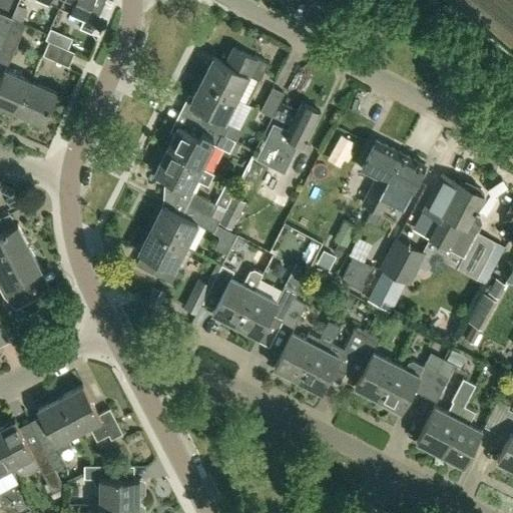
[(0,0),(0,5),(8,9),(12,0),(0,0)]
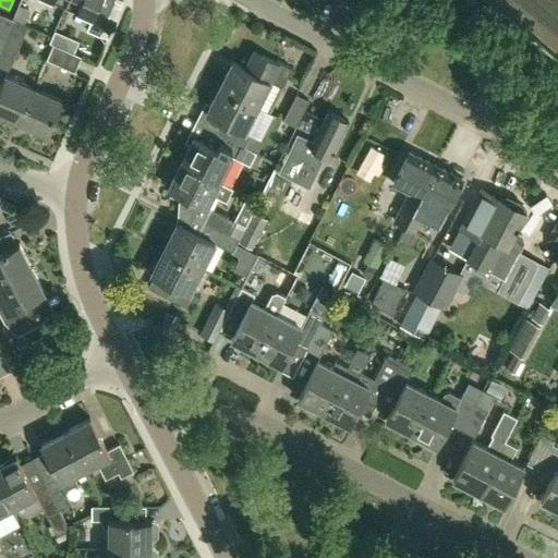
[(111,10),(99,4),(101,0),(68,0),(65,7),(92,19),(86,31),(99,36),(111,10)]
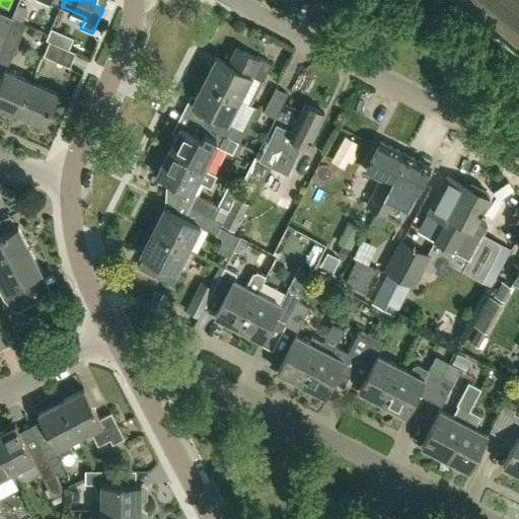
[(22,20),(28,8),(17,3),(12,15),(22,20)]
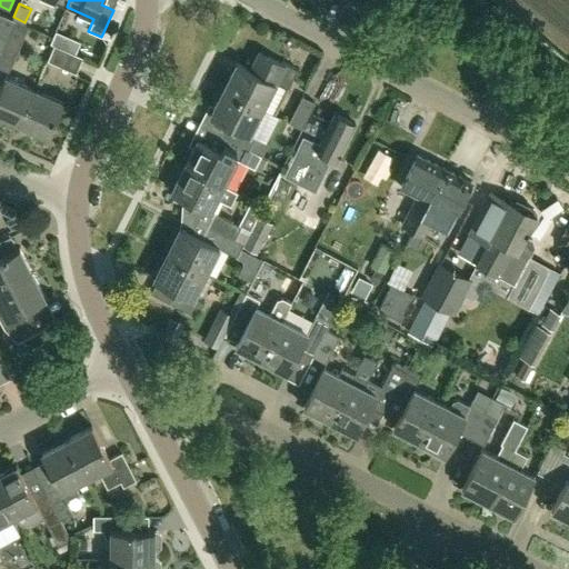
[(0,23),(0,51),(2,52),(16,21),(3,16),(0,23)]
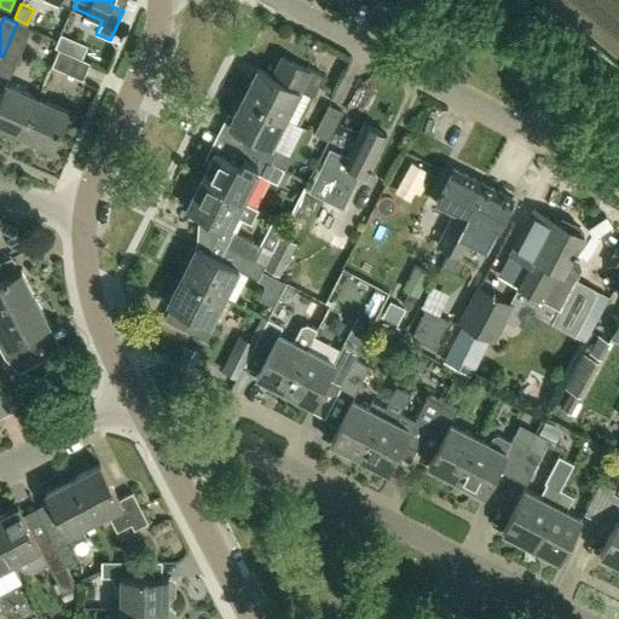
[(0,75),(9,80),(32,29),(17,23),(3,57),(0,62),(0,75)]
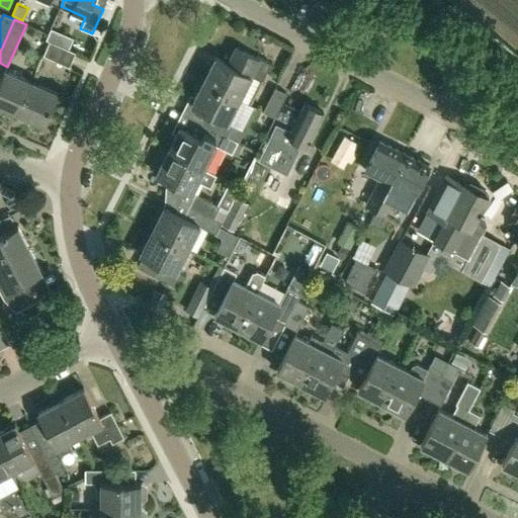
[(65,35),(61,47),(68,50),(73,38),(65,35)]
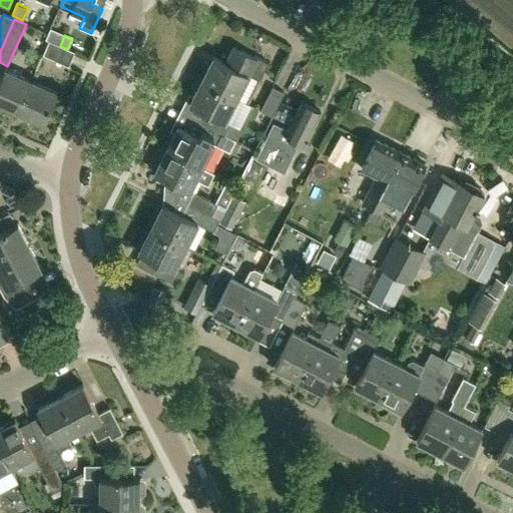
[(60,46),(49,41),(43,54),(69,66),(75,52),(67,49),(60,46)]
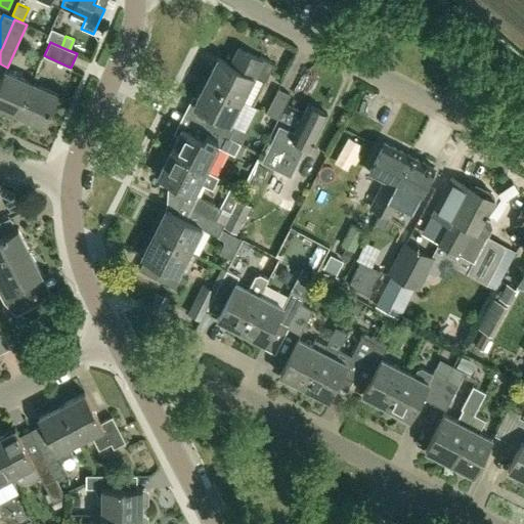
[(219,58),(207,82),(243,100),(255,77),(265,82),(274,64),(260,57),(259,58),(239,48),(239,49),(231,64),(219,58)]
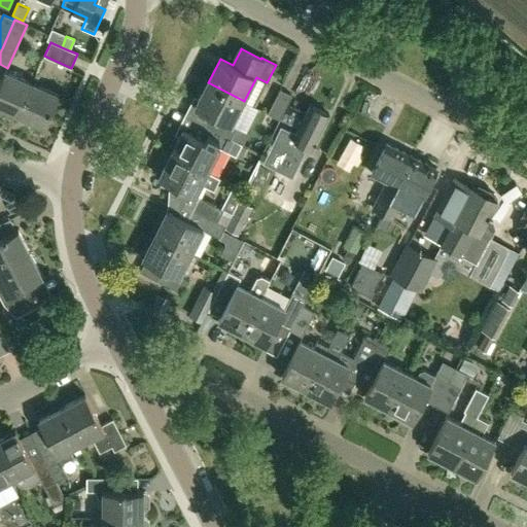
[(0,105),(19,114),(32,83),(5,71),(0,83),(0,105)]
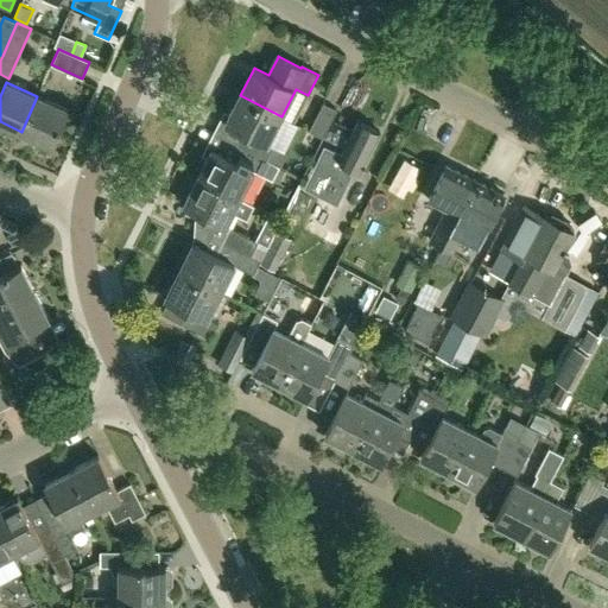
[(246,133),(239,146),(267,160),(274,147),(268,144),(282,116),(240,95),(226,122),(246,133)]
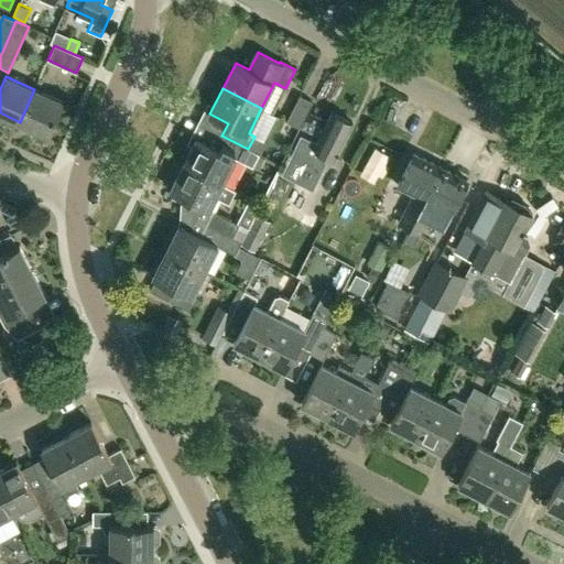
[(63,101),(34,89),(20,122),(49,134),(63,101)]
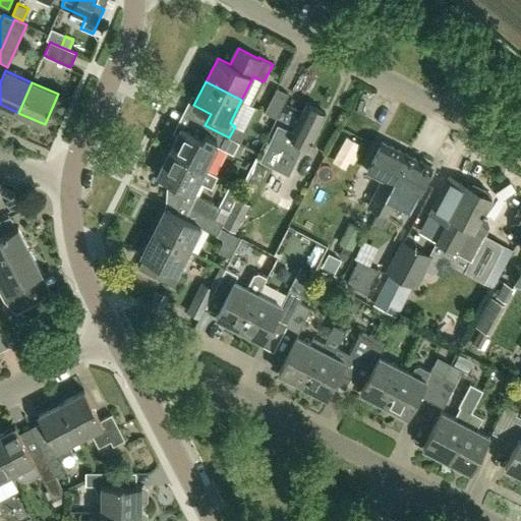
[(290,95),(278,89),(266,112),(278,118),(290,95)]
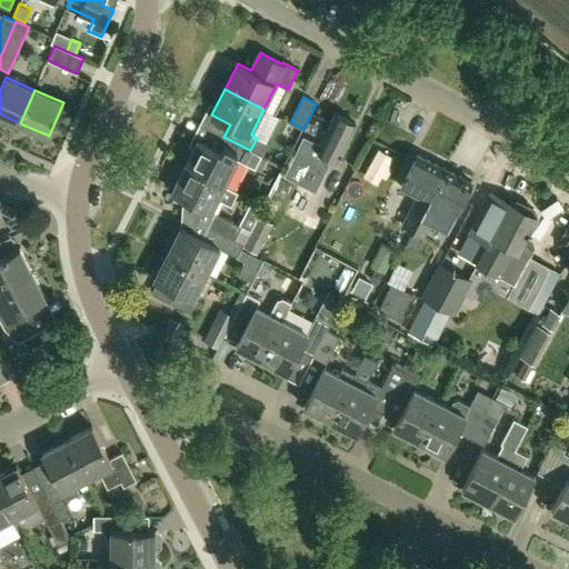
[(356,123),(337,115),(290,209),(308,218),(317,201),(316,190),(331,158),(338,161),(356,123)]
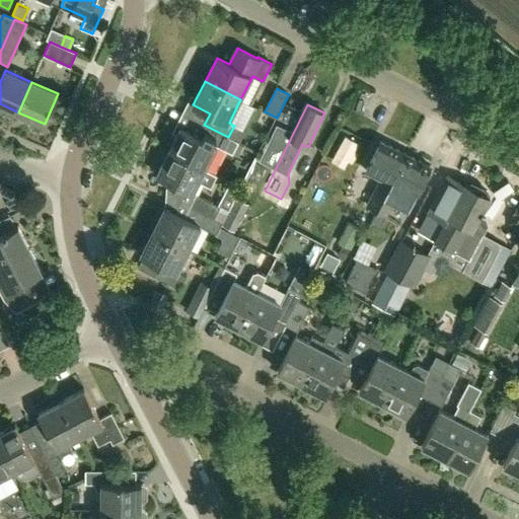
[(181,128),(169,151),(205,169),(217,146),(233,155),(239,143),(228,137),(204,125),(198,136),(181,128)]
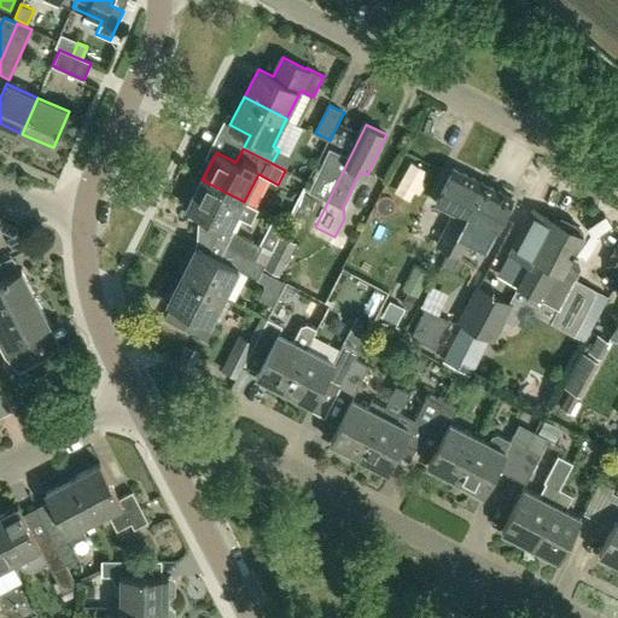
[(438,244),(449,250),(483,184),(455,169),(437,203),(455,213),(438,244)]
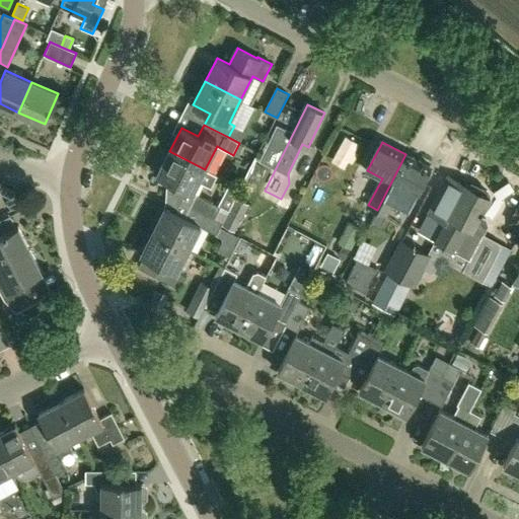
[(217,175),(205,169),(169,151),(156,174),(193,193),(199,181),(210,188),(217,175)]
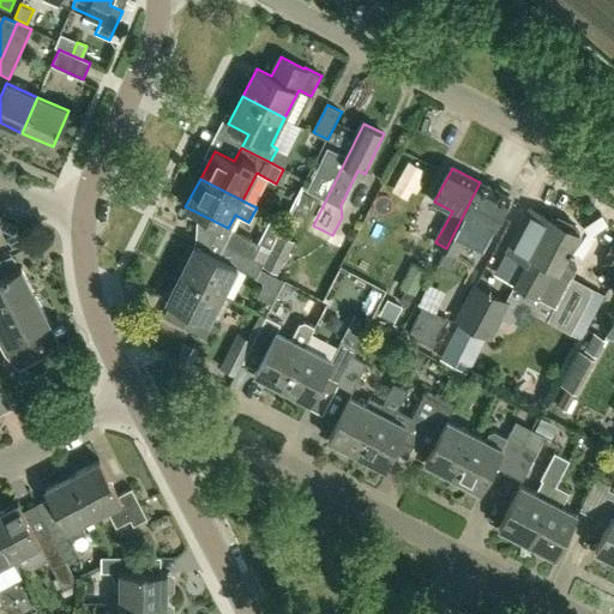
[(480,182),(446,248),(457,253),(473,222),(492,232),(510,198),(480,182)]
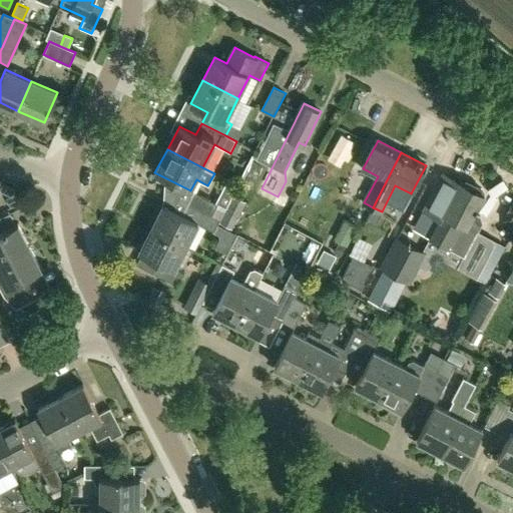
[(429,238),(450,249),(464,257),(477,232),(467,227),(484,194),(444,173),(424,211),(440,219),(429,238)]
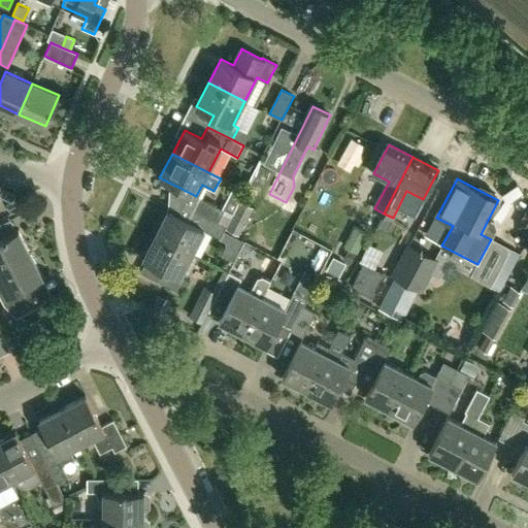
[(228,227),(234,215),(200,198),(194,209),(227,227),(228,227)]
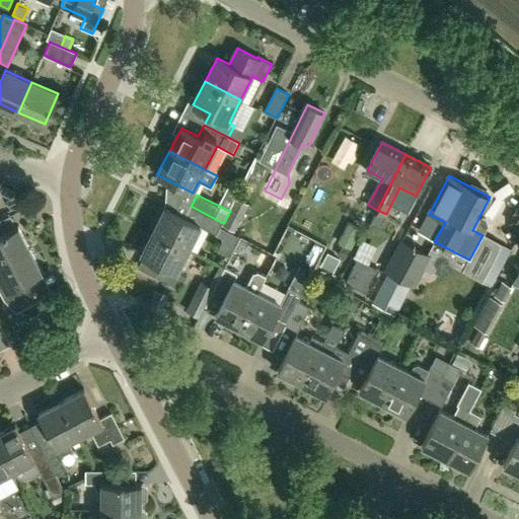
[(224,223),(223,223),(222,225),(234,230),(248,204),(238,199),(231,212),(230,211),(224,223)]
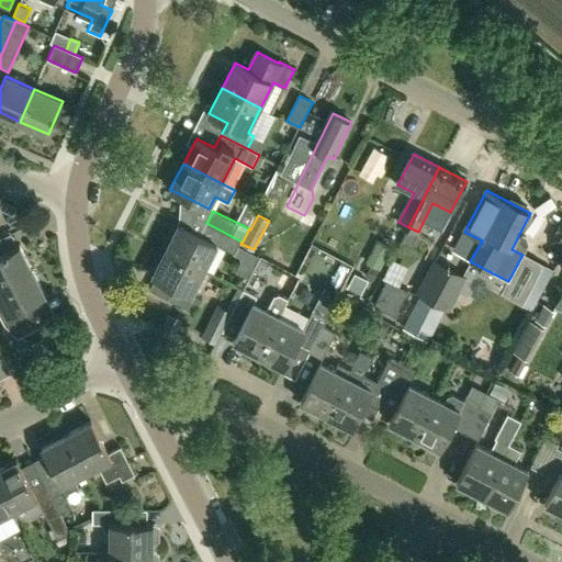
[(235,255),(240,244),(242,242),(206,223),(200,236),(179,225),(166,250),(204,270),(217,245),(235,255)]
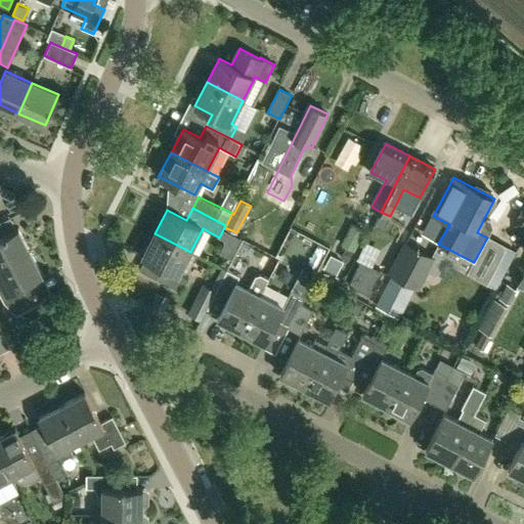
[(381,212),(375,225),(383,229),(390,216),(381,212)]
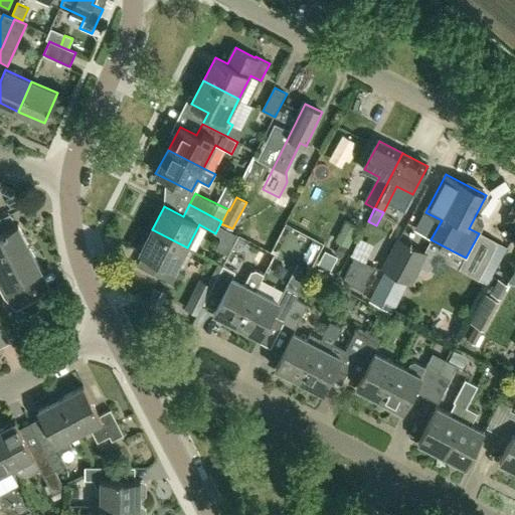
[(0,263),(30,247),(18,224),(0,233),(0,263)]
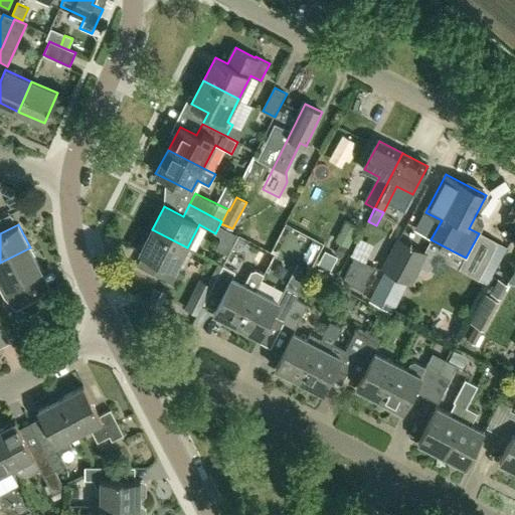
[(176,271),(187,247),(152,229),(140,252),(160,263),(154,274),(178,286),(184,275),(176,271)]
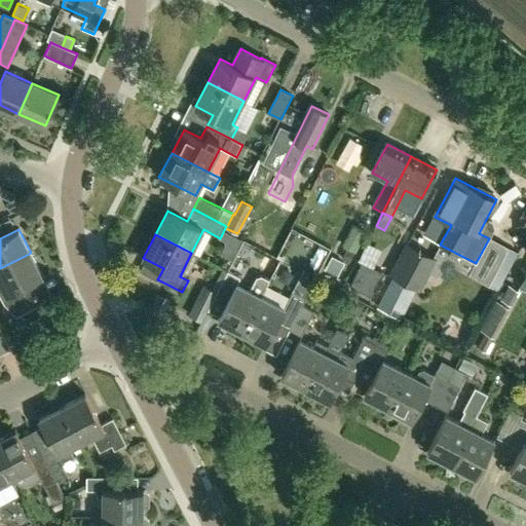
[(410,297),(430,258),(407,246),(386,285),(410,297)]
